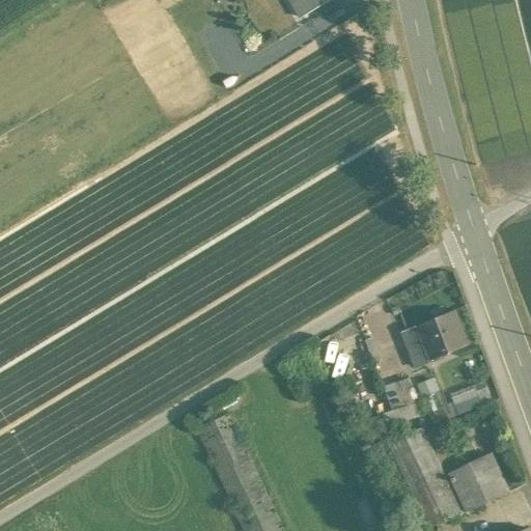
[(323,0),(290,0),(302,18),(325,4),(323,0)]
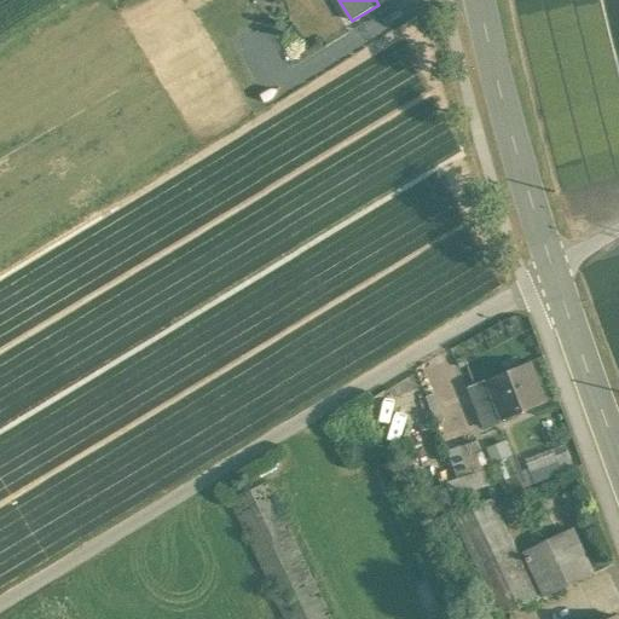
[(531,362),(486,380),(502,421),(547,403),(531,362)]
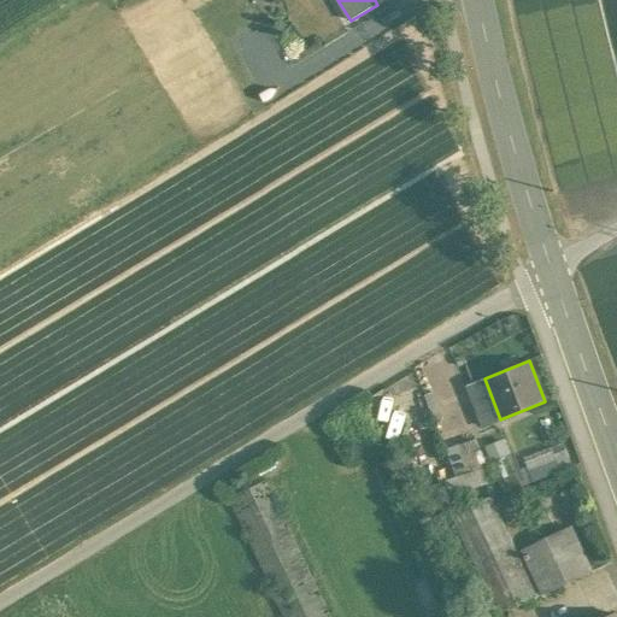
[(500,419),(485,378),(468,386),(483,428),(500,421),(500,419)]
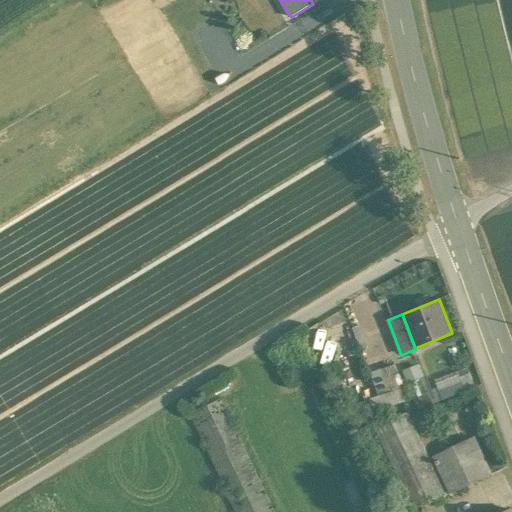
[(381,369),(370,373),(378,395),(389,390),(381,369)]
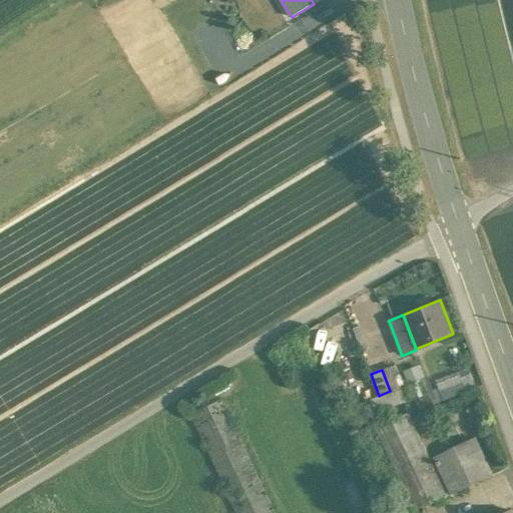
[(467,370),(436,382),(443,400),(474,388),(467,370)]
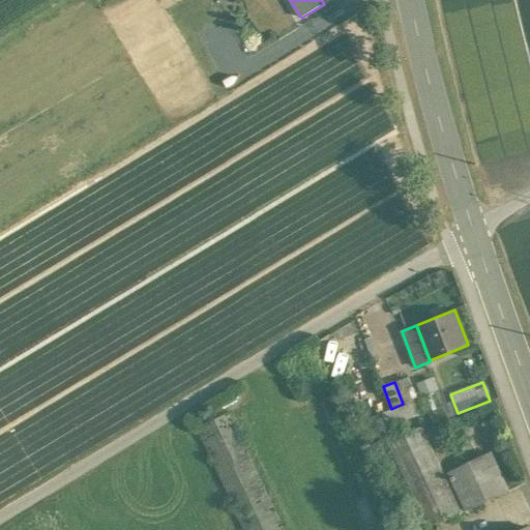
[(404,407),(383,414),(387,425),(423,414),(420,403),(405,409),(404,407)]
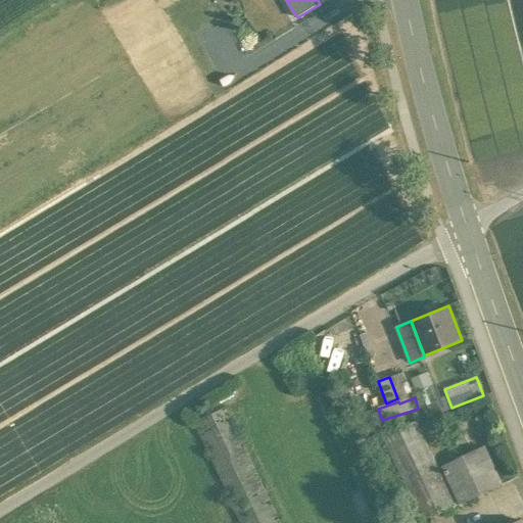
[(280,522),(226,406),(192,422),(239,522),(280,522)]
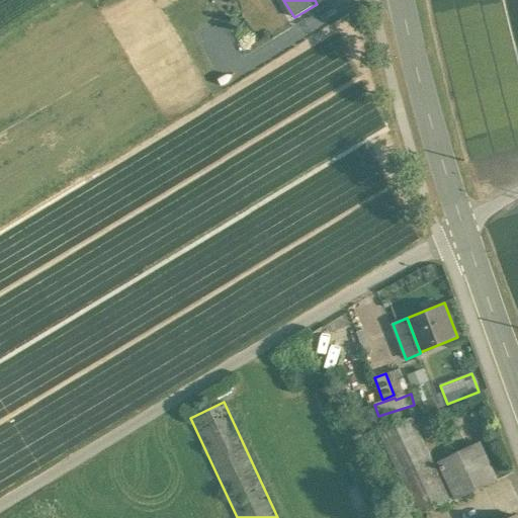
[(451,501),(412,417),(377,432),(418,517),(451,501)]
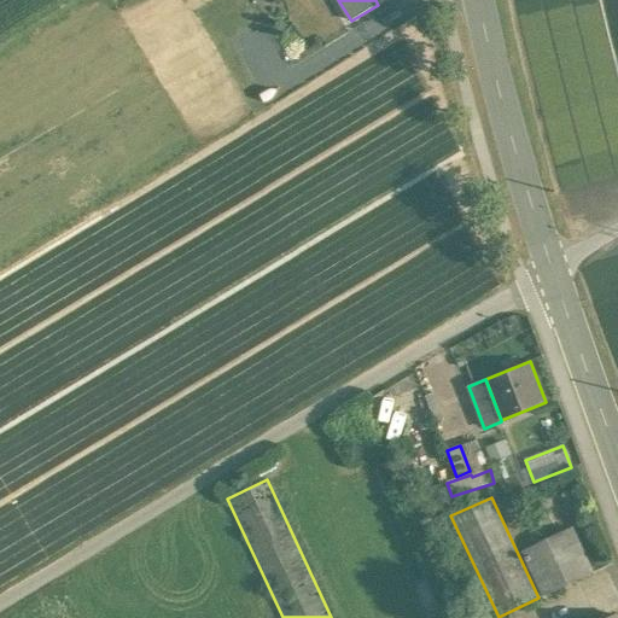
[(572,528),(522,552),(543,596),(593,572),(572,528)]
